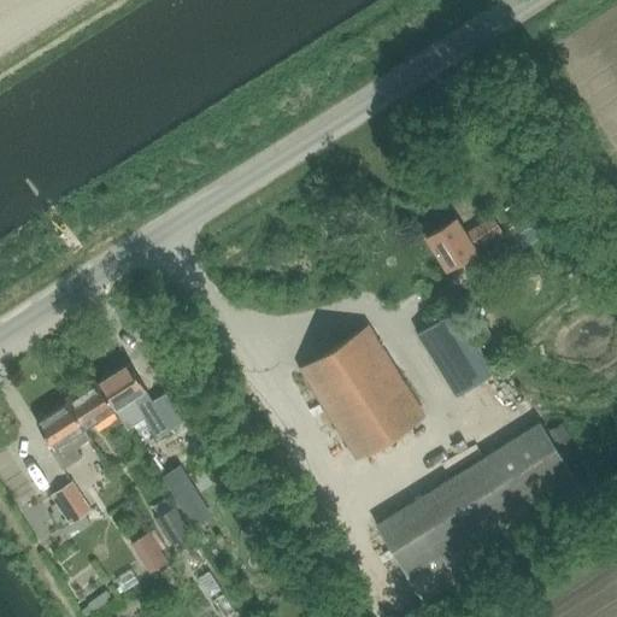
[(472,247),(500,230),(492,217),(464,234),(454,218),(424,236),(445,270),(475,251),(472,247)]
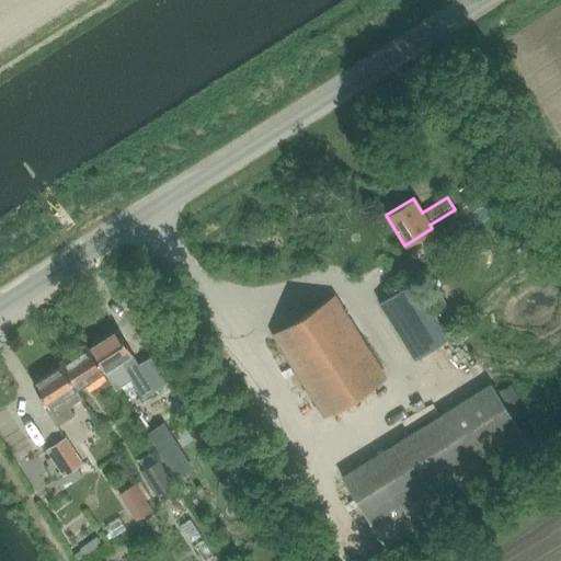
[(413,358),(458,331),(453,323),(443,330),(413,282),(379,302),(413,358)]
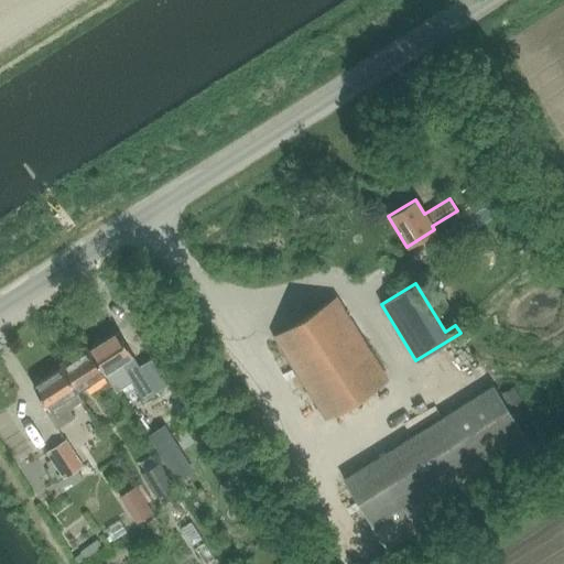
[(325,418),(387,380),(336,297),(273,336),(325,418)]
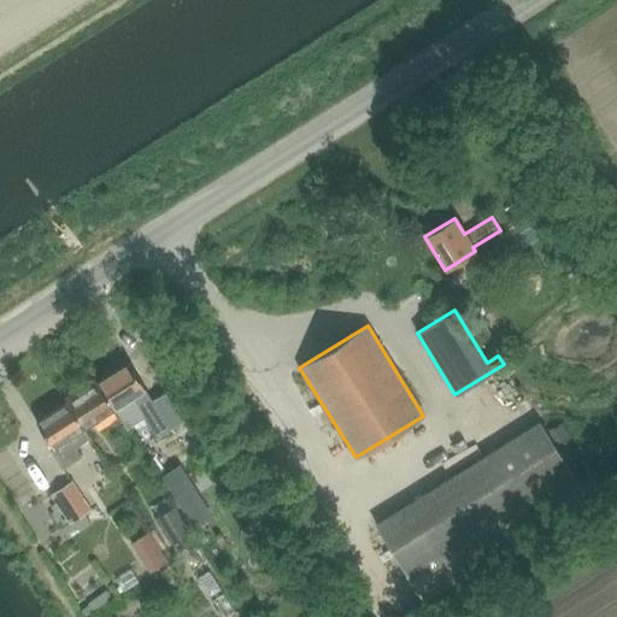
[(98,383),(115,409),(116,409),(124,422),(140,411),(157,436),(182,419),(165,393),(152,401),(144,389),(145,389),(128,363),(98,383)]
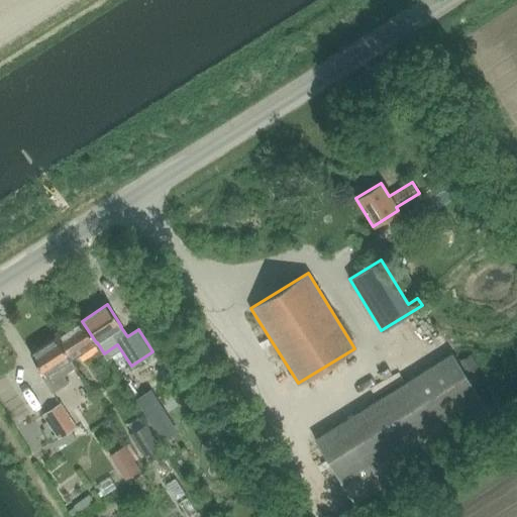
[(70,359),(72,358),(96,342),(82,321),(56,338),(70,359)]
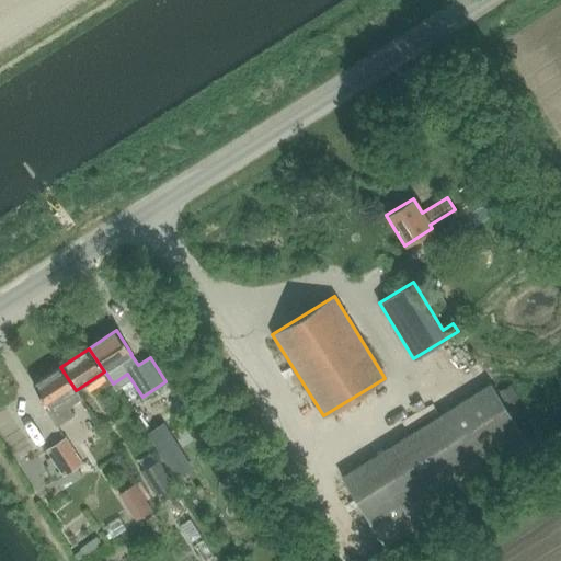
[(83,398),(78,389),(76,390),(60,367),(33,385),(47,407),(45,408),(57,426),(76,414),(70,407),(83,398)]
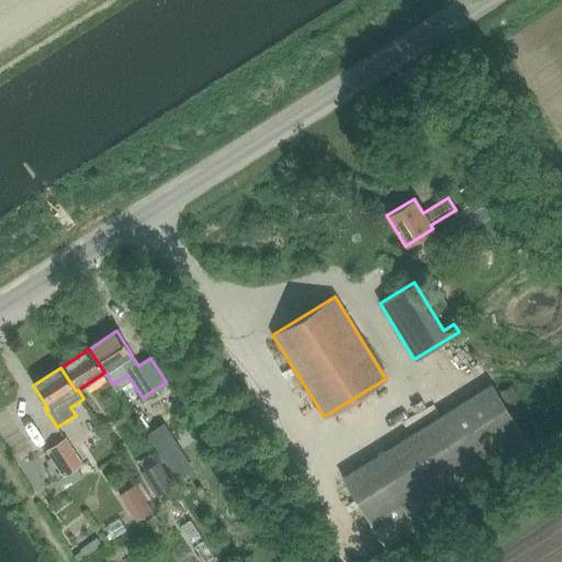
[(341,478),(384,547),(535,453),(492,384),(341,478)]
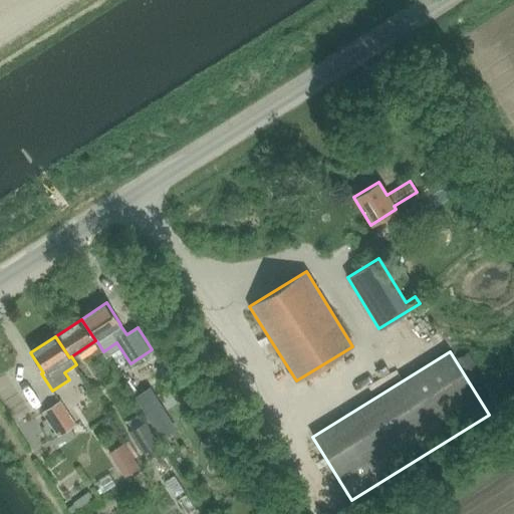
[(45,416),(61,439),(78,428),(62,405),(45,416)]
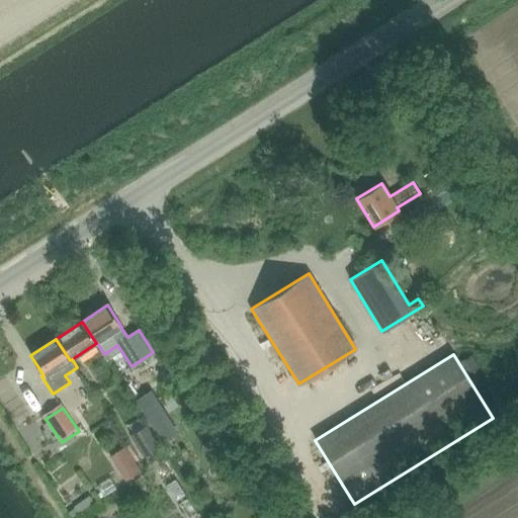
[(182,445),(164,415),(152,422),(171,452),(182,445)]
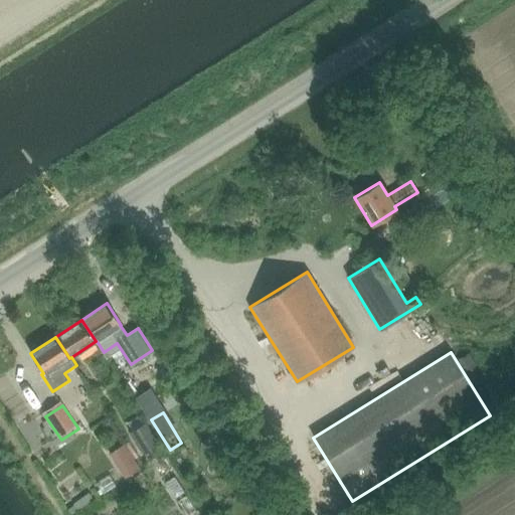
[(130,433),(143,454),(158,445),(145,422),(130,433)]
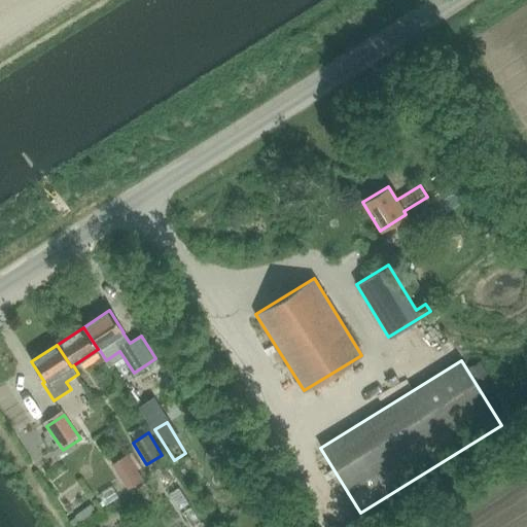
[(129,459),(114,468),(120,479),(123,478),(132,492),(145,484),(129,459)]
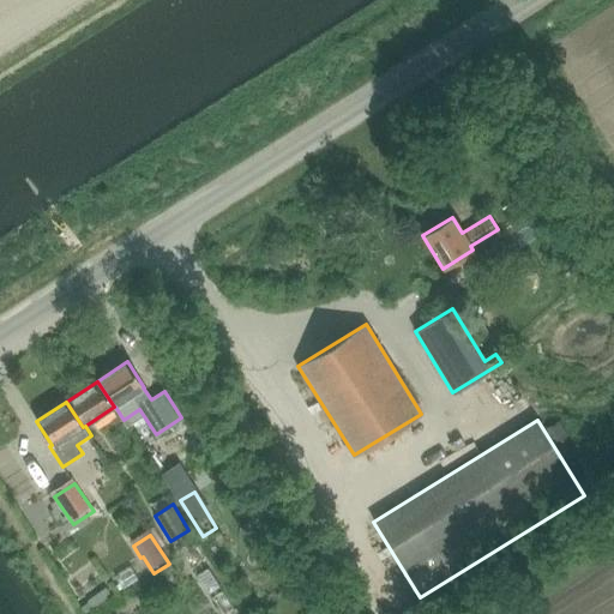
[(113,572),(121,585),(136,576),(127,563),(113,572)]
